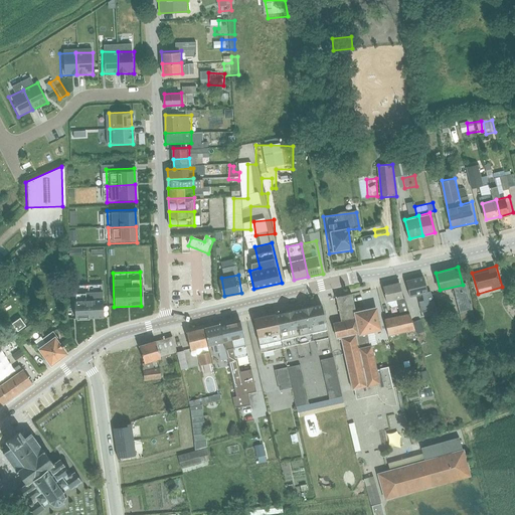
[(410,296),(427,292),(423,275),(406,279),(410,296)]
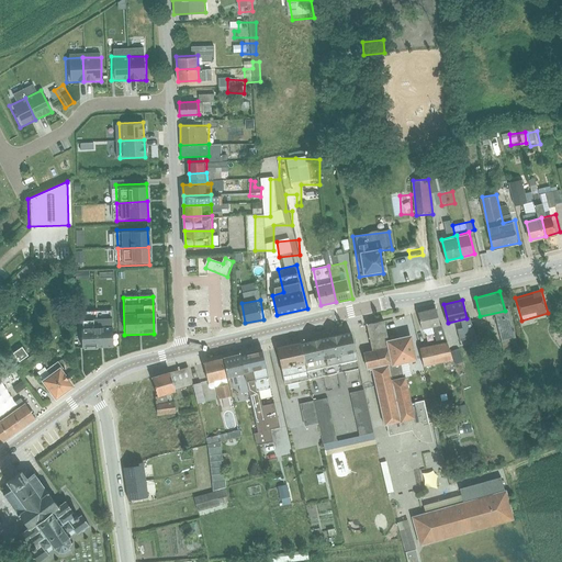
[(83,345),(113,344),(111,306),(81,308),(83,345)]
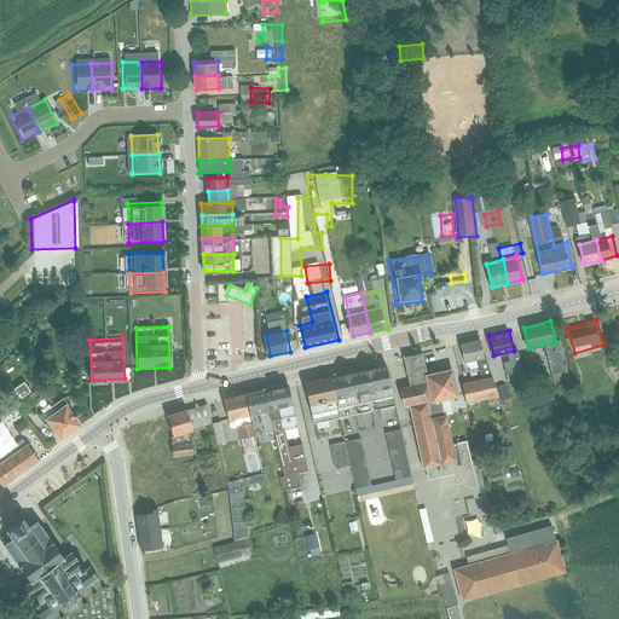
[(467,360),(484,357),(480,339),(462,343),(467,360)]
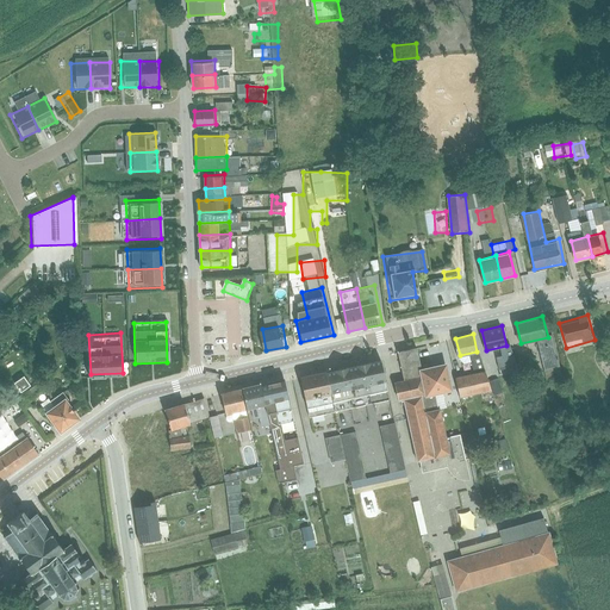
[(440,410),(429,412),(428,398),(421,368),(416,348),(398,353),(404,380),(402,381),(394,383),(399,402),(403,402),(417,462),(419,462),(422,473),(446,470),(449,475),(454,480),(461,481),(468,481),(459,436),(446,439),(440,410)]
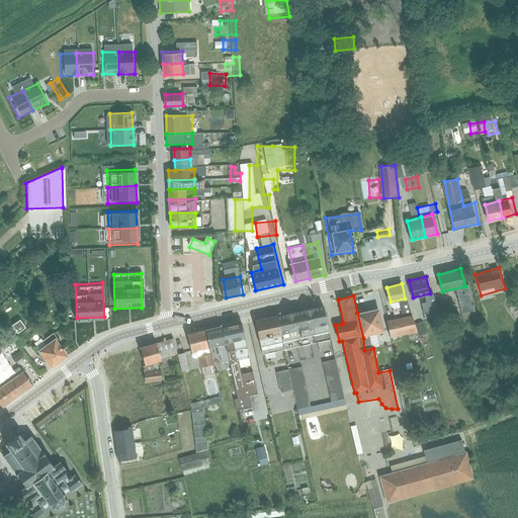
[(315,334),(330,330),(324,305),(309,309),(315,334)]
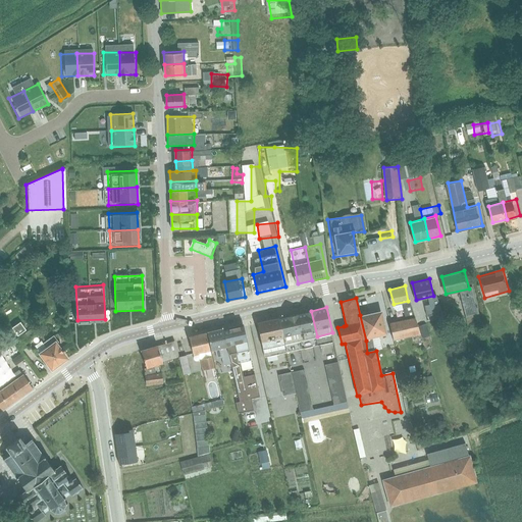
[(317,336),(311,311),(280,318),(286,344),(317,336)]
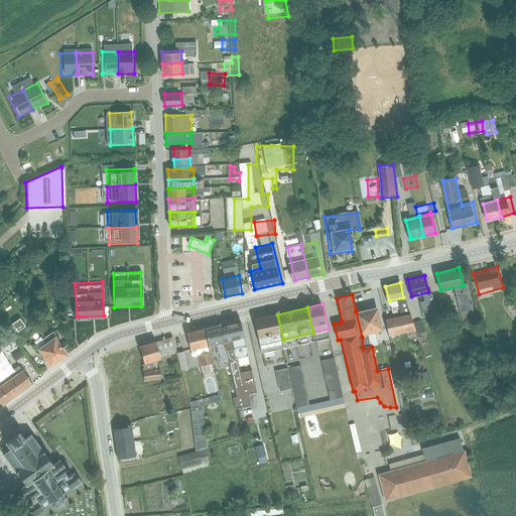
[(356,311),(362,337),(383,331),(378,307),(356,311)]
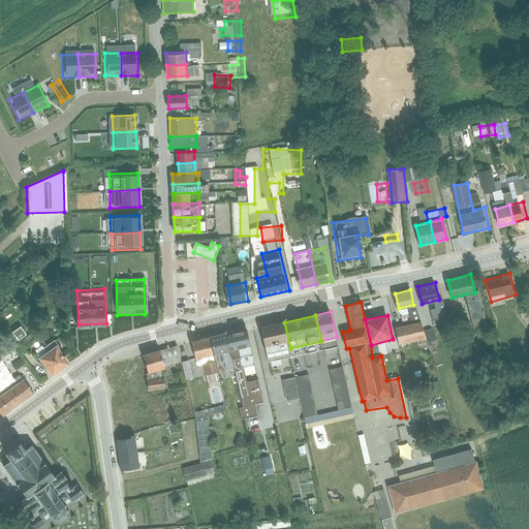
[(269,353),(290,348),(284,322),(262,328),(269,353)]
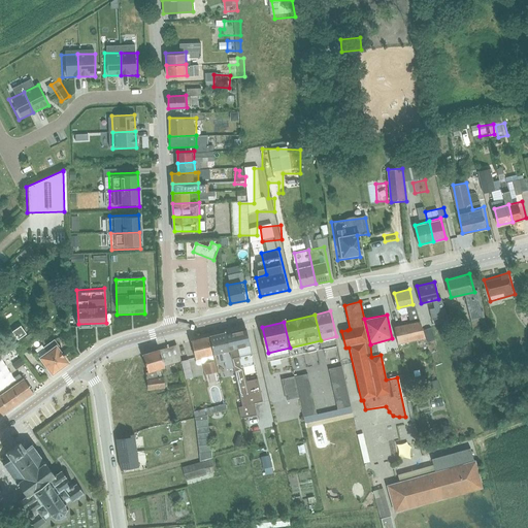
[(406,347),(434,343),(432,325),(404,328),(406,347)]
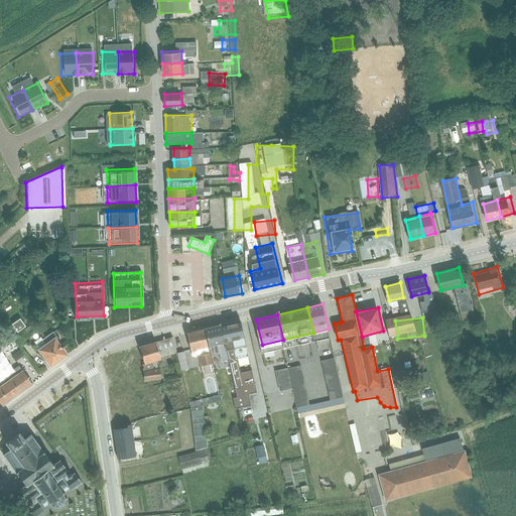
[(226,341),(245,338),(241,319),(223,324),(226,341)]
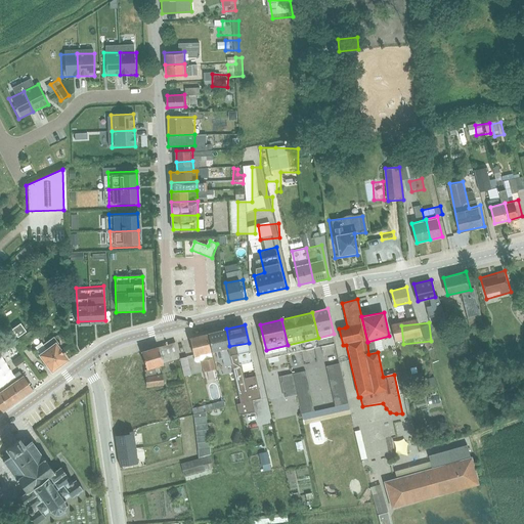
[(229,346),(226,329),(210,332),(214,350),(229,346)]
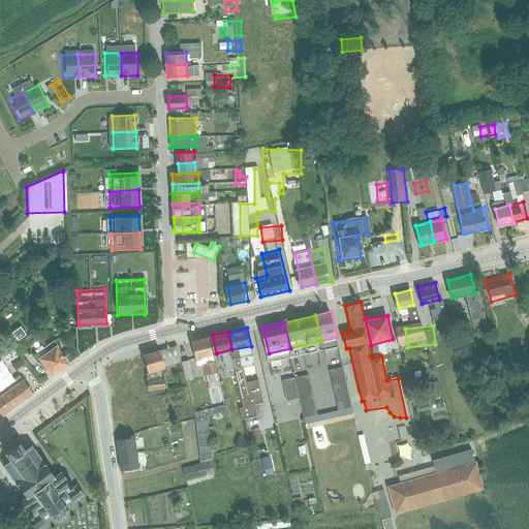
[(197,358),(216,353),(212,335),(193,339),(197,358)]
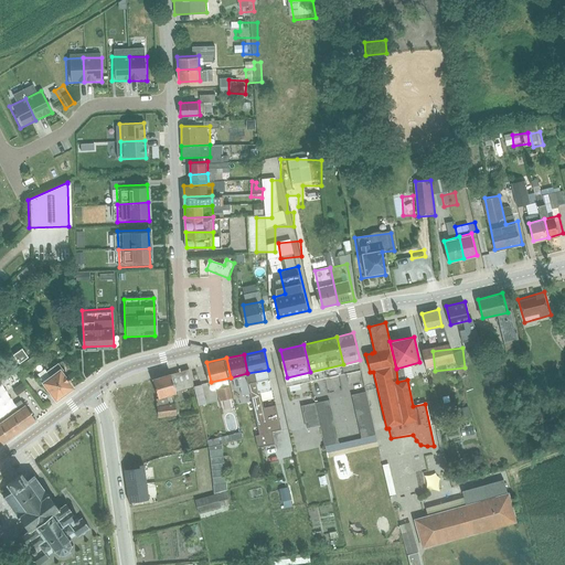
[(57,400),(75,386),(61,368),(43,381),(57,400)]
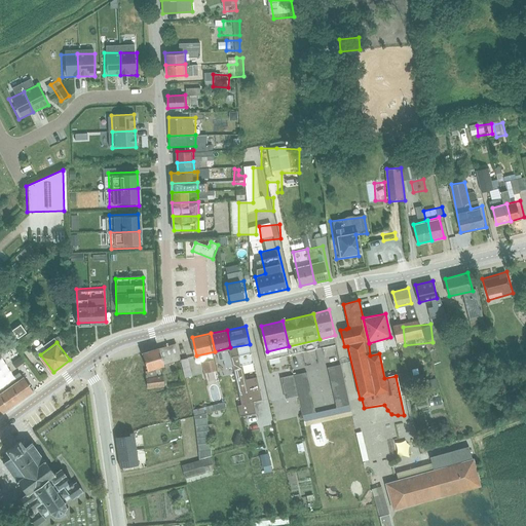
[(149,370),(165,366),(161,346),(144,350),(149,370)]
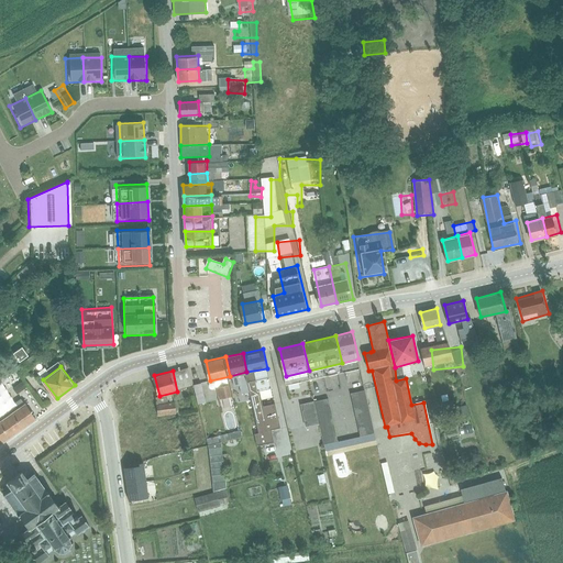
[(10,392),(4,383),(0,385),(0,409),(7,406),(1,397),(10,392)]
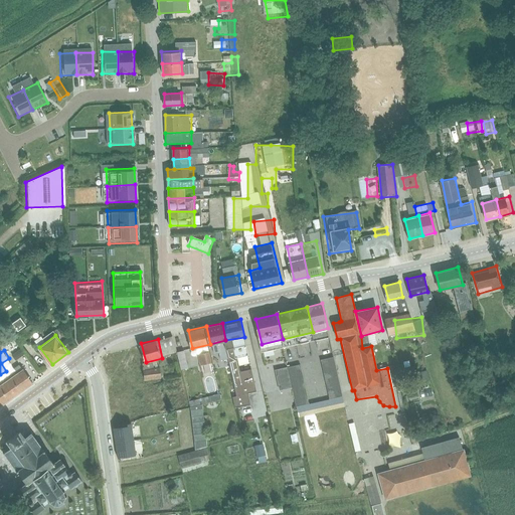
[(197,350),(186,351),(188,371),(199,370),(197,350)]
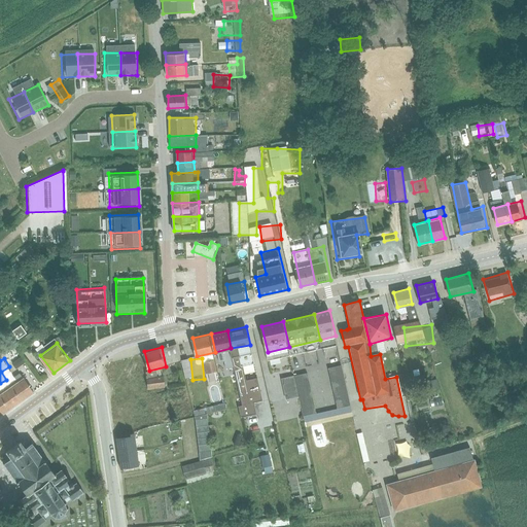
[(209,364),(212,377),(223,374),(220,362),(209,364)]
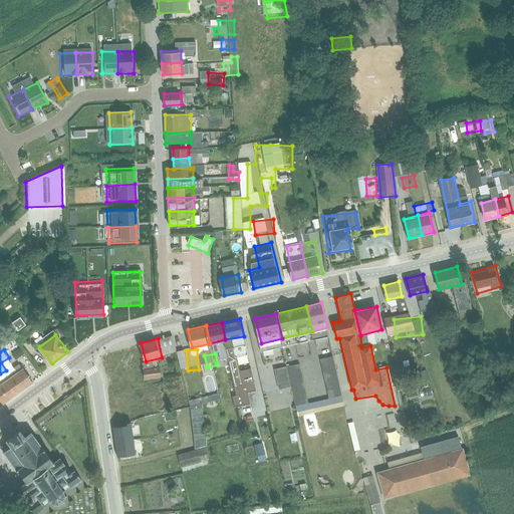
[(286,392),(299,390),(303,413),(349,404),(341,356),(327,359),(335,401),(315,405),(308,364),(282,369),(286,392)]
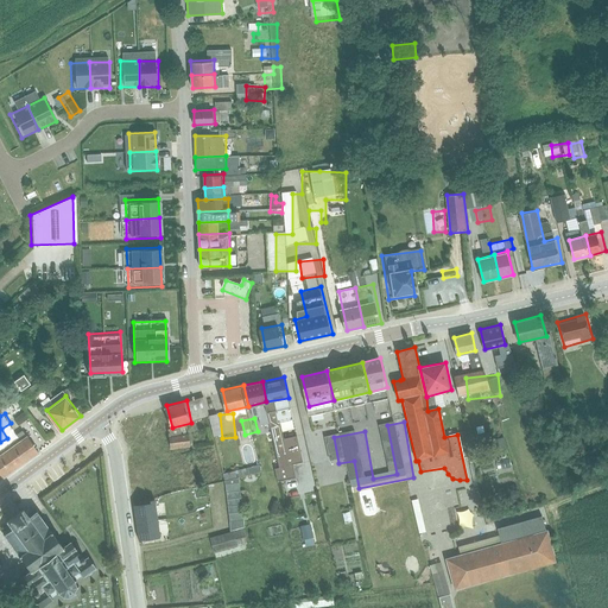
[(458,436),(463,458),(474,457),(469,435),(458,436)]
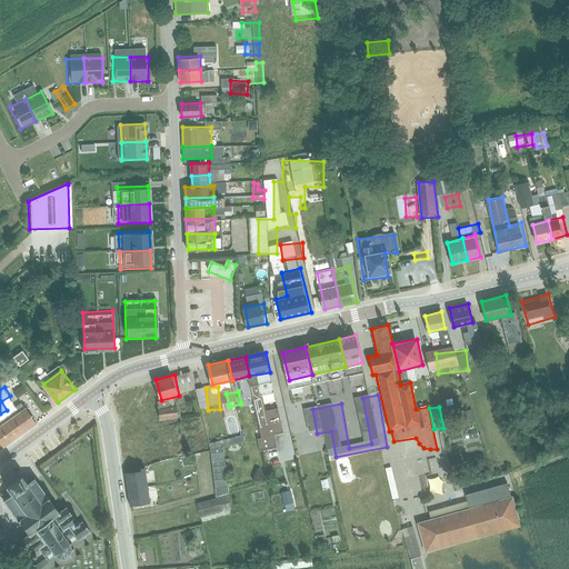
[(0,449),(35,425),(25,409),(0,426),(0,449)]
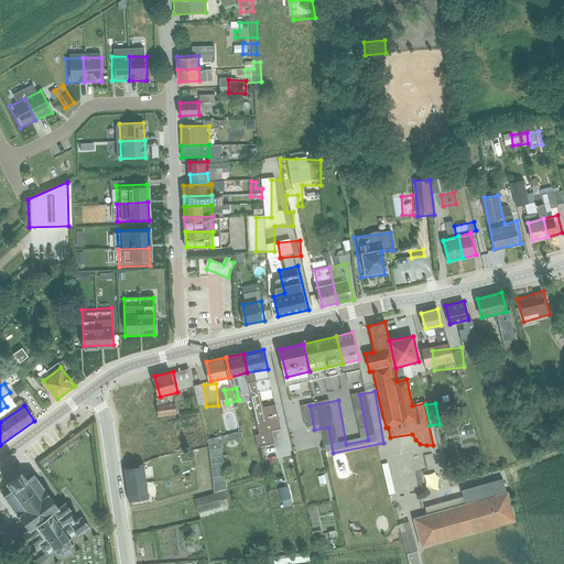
[(188,414),(196,446),(204,444),(201,429),(206,427),(202,411),(188,414)]
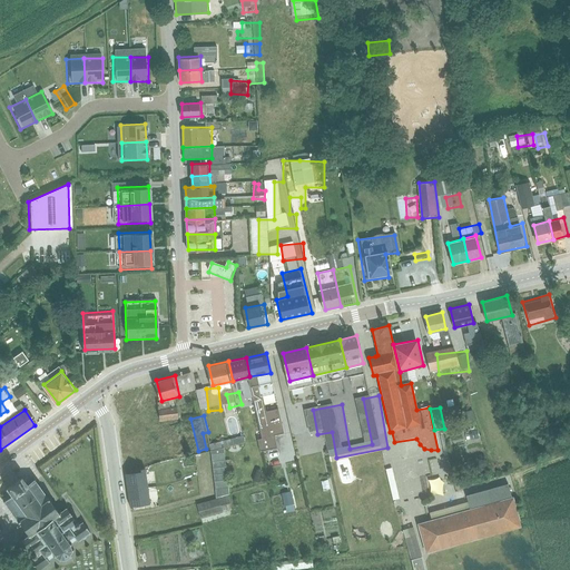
[(252,438),(217,443),(226,501),(207,504),(208,518),(242,513),(233,449),(253,445),(252,438)]
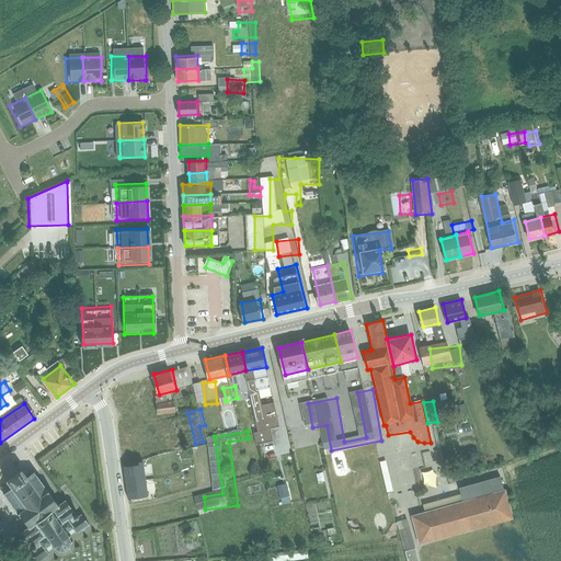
[(125,467),(127,481),(147,478),(144,464),(125,467)]
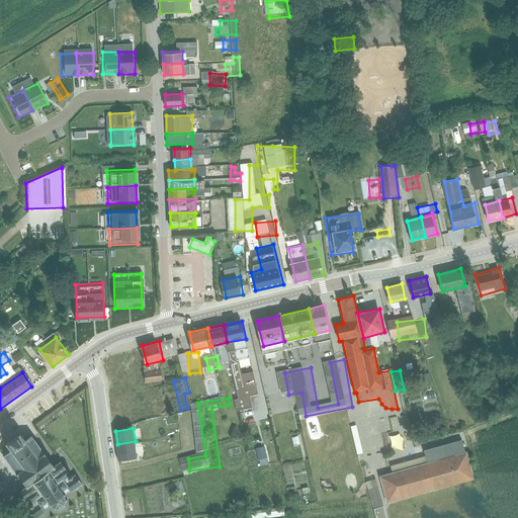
[(22,435),(21,434),(16,437),(16,439),(12,442),(10,442),(5,445),(10,452),(4,455),(5,456),(6,455),(25,488),(20,492),(28,504),(28,505),(28,507),(29,508),(27,510),(33,517),(35,517),(46,511),(45,509),(50,506),(54,509),(60,508),(64,505),(66,501),(64,495),(70,491),(72,493),(82,486),(76,475),(73,476),(70,475),(61,462),(54,467),(44,453),(31,436),(25,440),(26,439),(26,438),(26,437),(26,436),(26,435),(25,435),(24,434),(23,434),(22,435)]
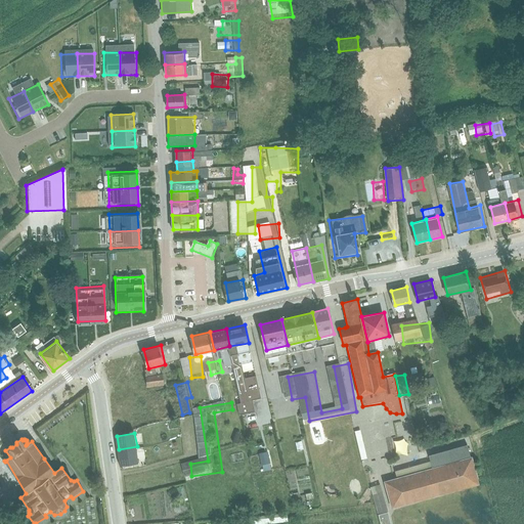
[(122,465),(139,462),(137,446),(119,449),(122,465)]
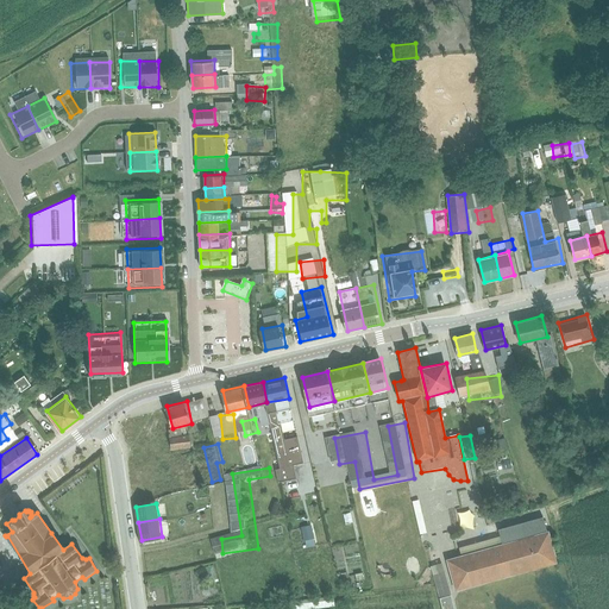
[(445,560),(452,594),(557,565),(542,519),(497,531),(501,544),(445,560)]
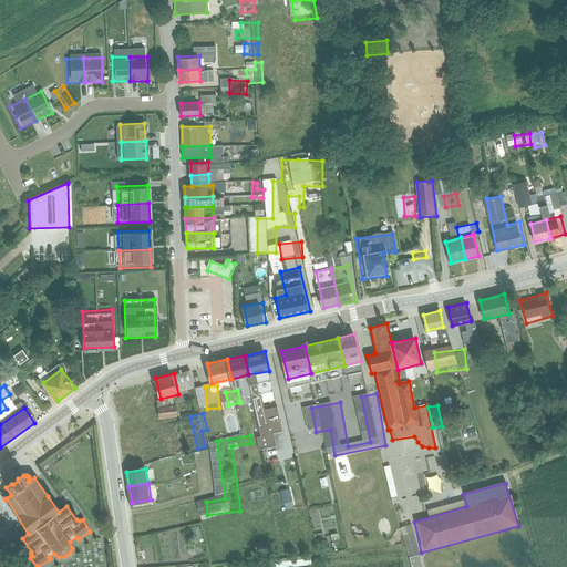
[(289,492),(292,506),(300,504),(297,491),(289,492)]
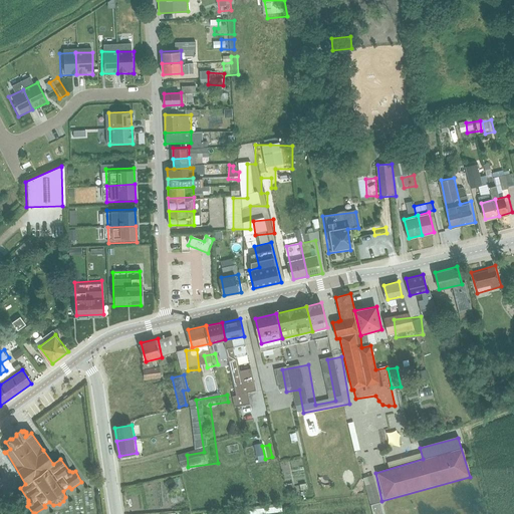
[(381,513),(371,476),(361,479),(370,513),(381,513)]
